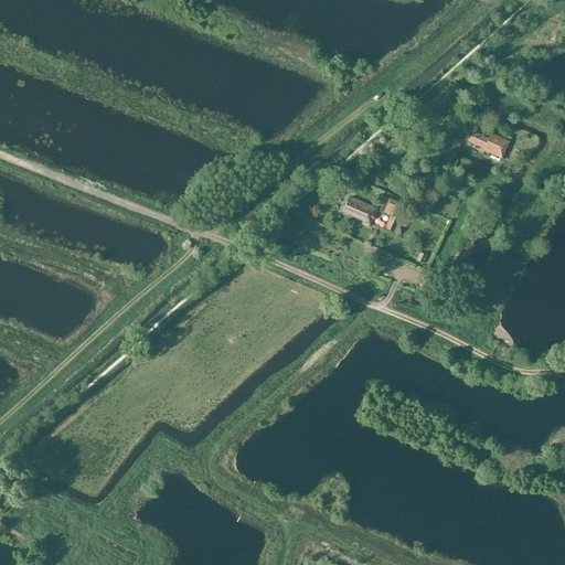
[(487,152),(498,157),(504,141),(490,135),(488,140),(470,131),(466,141),(488,151),(487,152)]
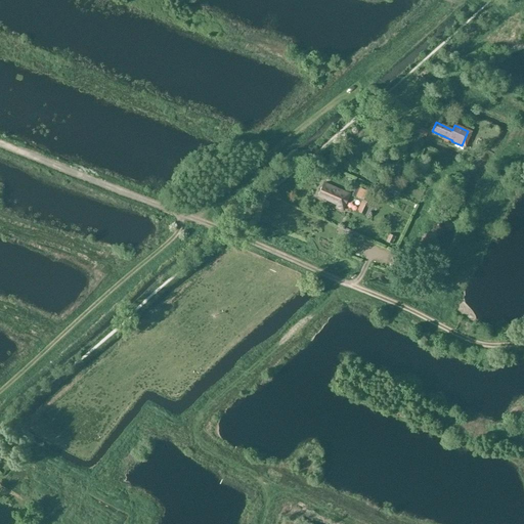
[(428,131),(420,127),(418,133),(426,137),(428,131)]
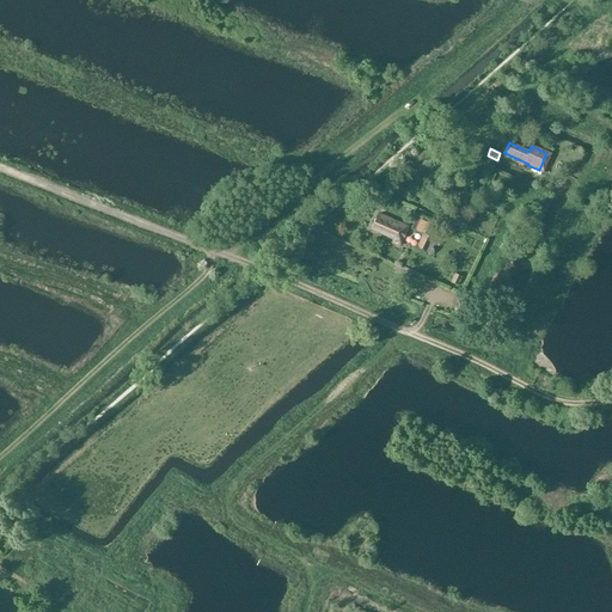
[(371,230),(393,239),(392,242),(399,245),(408,227),(378,214),(371,230)]
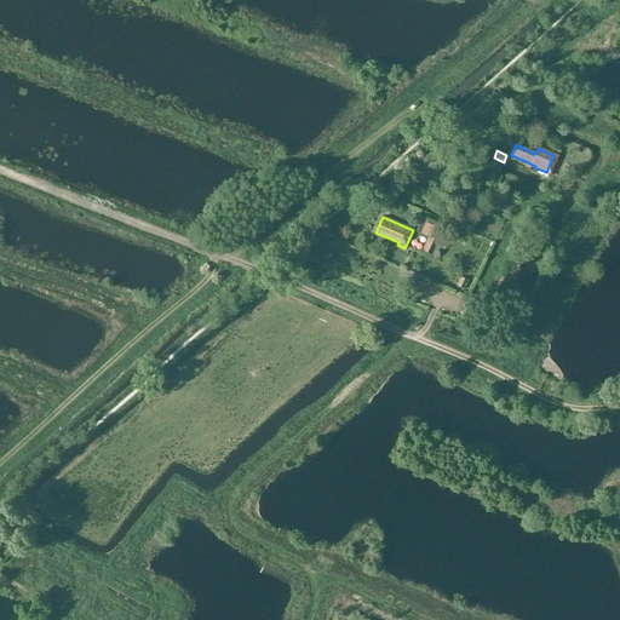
[(459,229),(470,234),(475,224),(464,219),(459,229)]
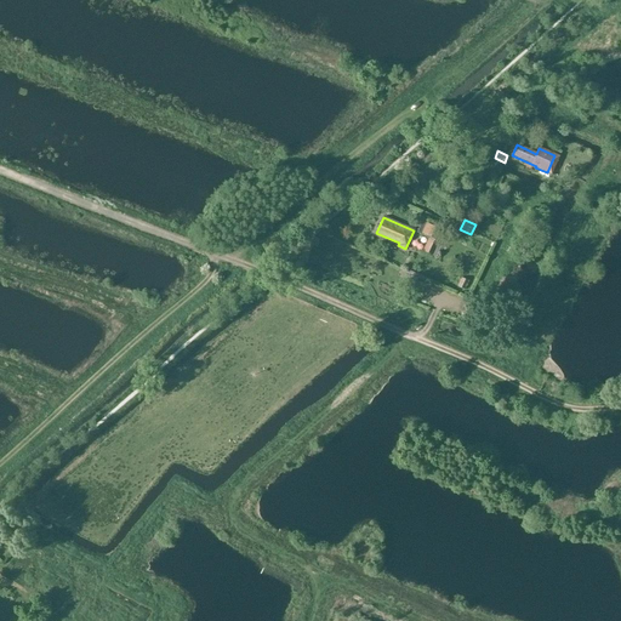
[(421,234),(429,238),(423,251),(432,256),(439,241),(434,239),(439,229),(426,223),(421,234)]
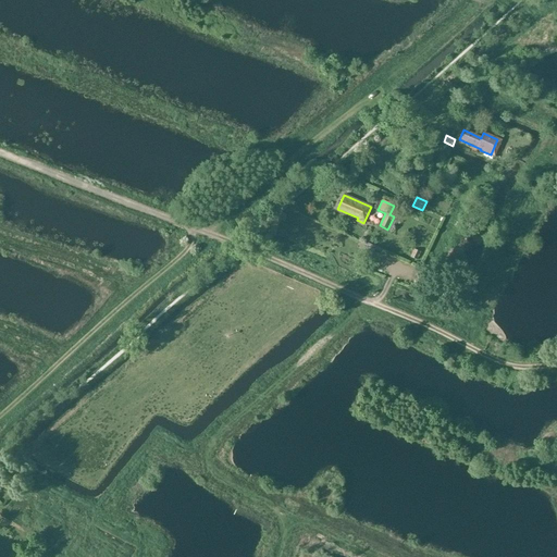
[(409,257),(416,260),(419,252),(413,249),(409,257)]
